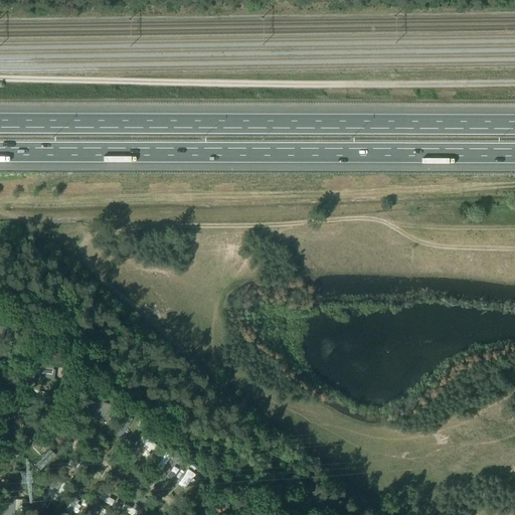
[(32,355),(31,362),(35,362),(34,373),(35,373),(51,375),(52,375),(54,362),(53,361),(43,360),(44,356),(32,355)]
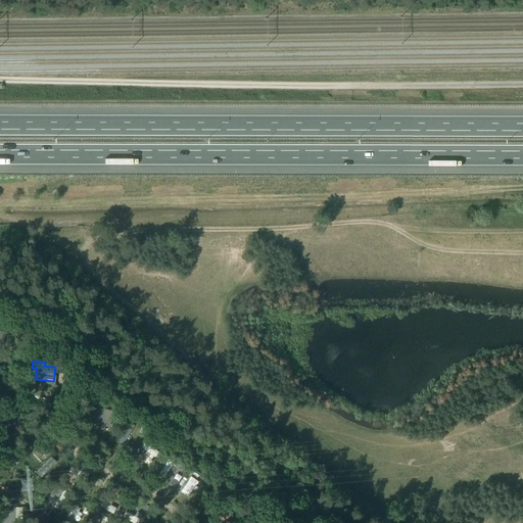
[(113,412),(102,409),(103,405),(96,402),(91,421),(109,426),(113,412)]
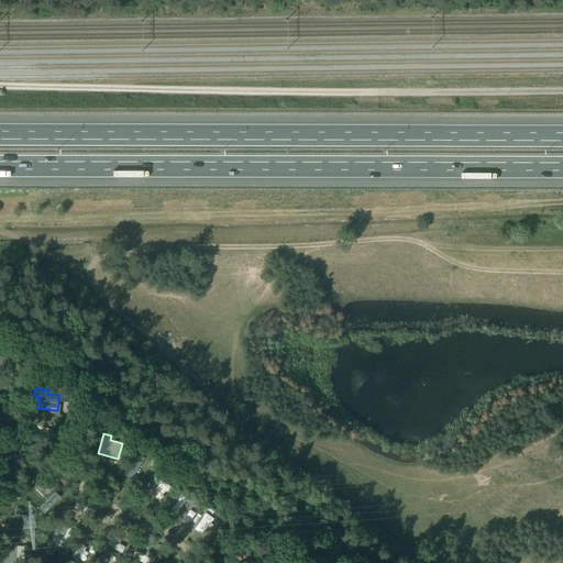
[(136,454),(123,475),(131,479),(144,459),(136,454)]
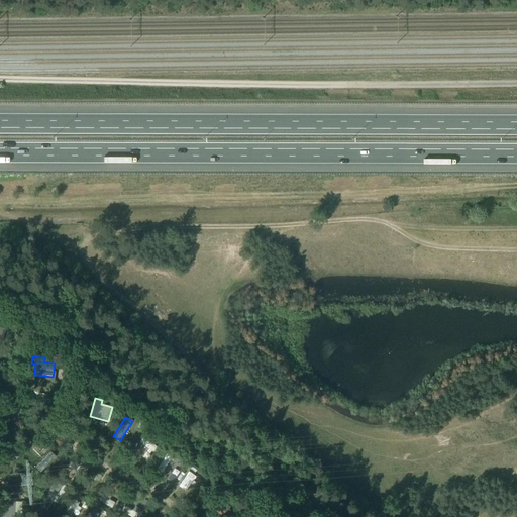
[(143,437),(139,441),(154,453),(159,448),(143,437)]
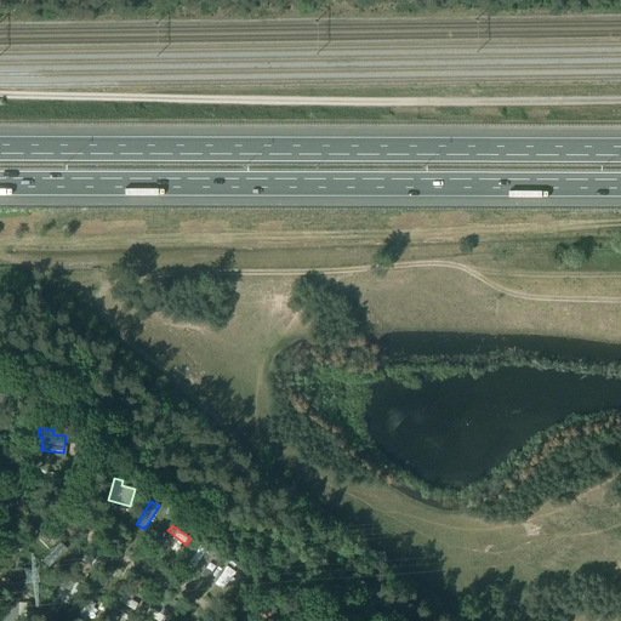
[(60,543),(43,562),(49,568),(66,550),(60,543)]
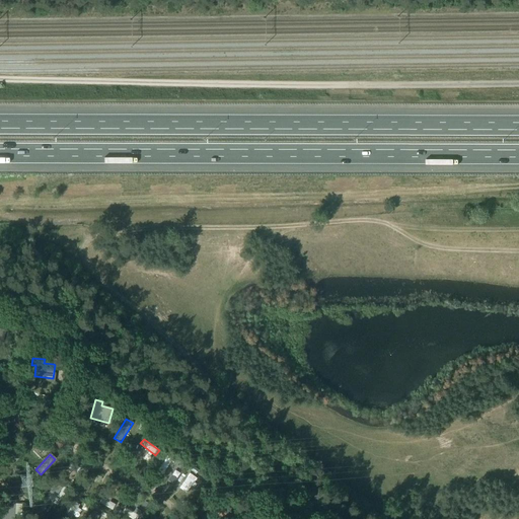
[(167,455),(157,472),(162,475),(172,458),(167,455)]
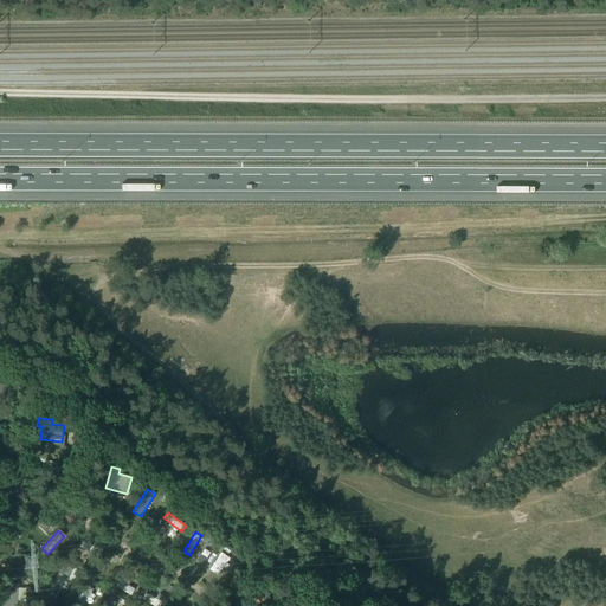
[(82,540),(78,546),(94,554),(97,548),(82,540)]
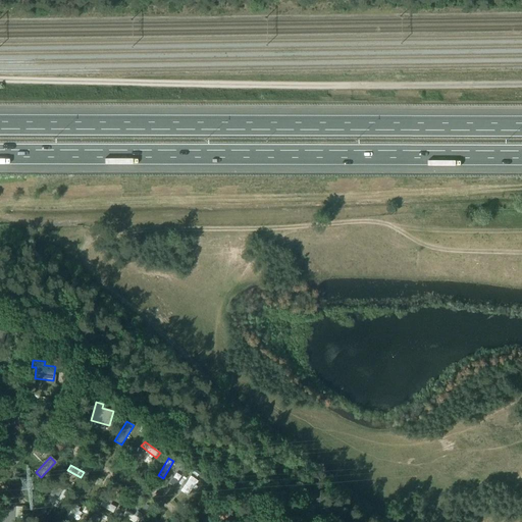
[(89,473),(80,491),(87,496),(96,477),(89,473)]
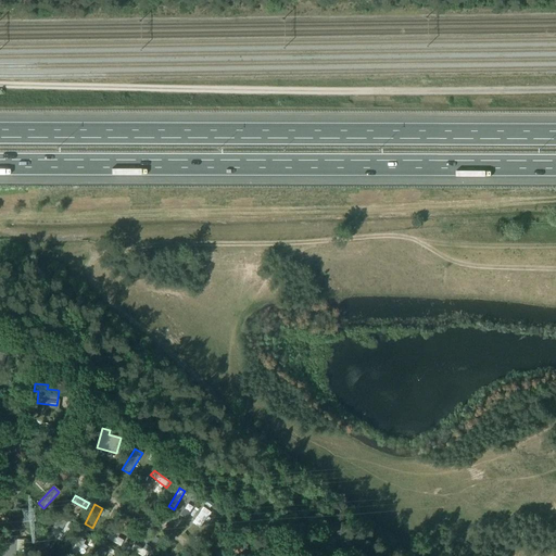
[(60,518),(48,534),(54,539),(66,522),(60,518)]
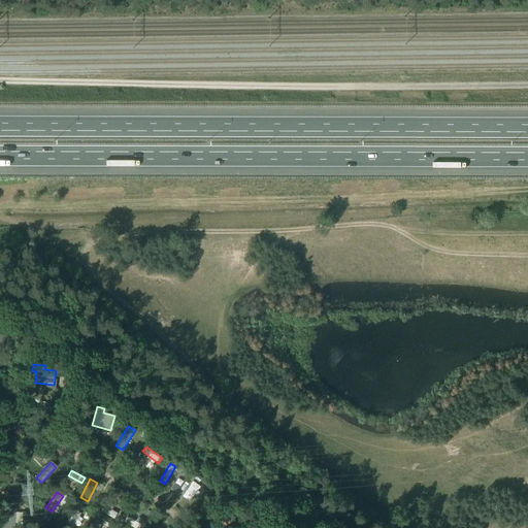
[(104,505),(101,510),(114,519),(118,514),(104,505)]
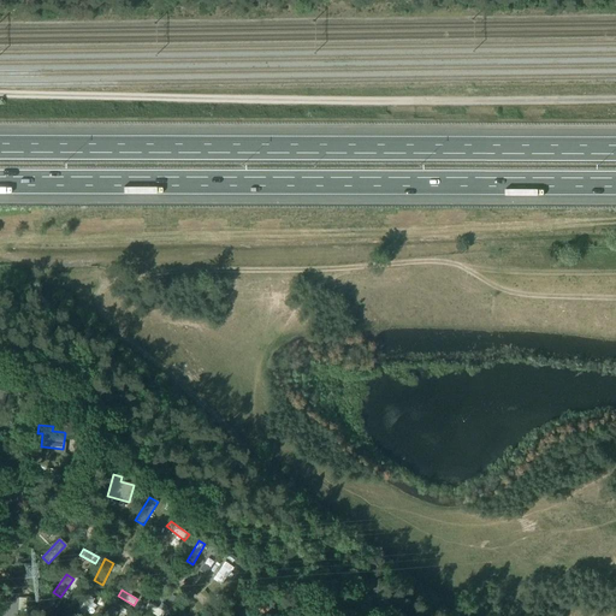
[(267,592),(253,600),(255,605),(258,604),(264,615),(276,609),(267,592)]
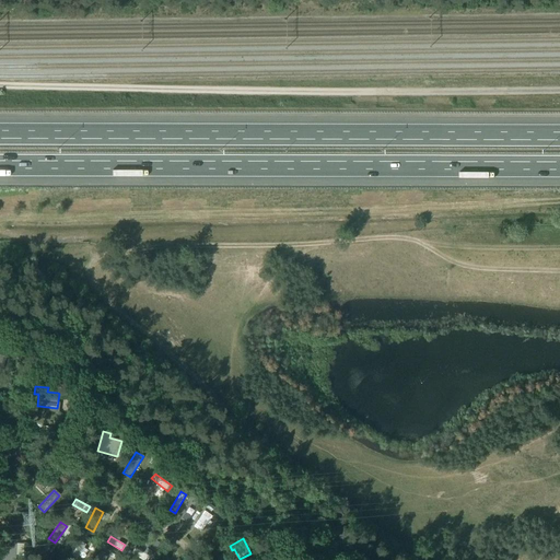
[(10,545),(0,544),(0,559),(14,559),(16,540),(10,540),(10,545)]
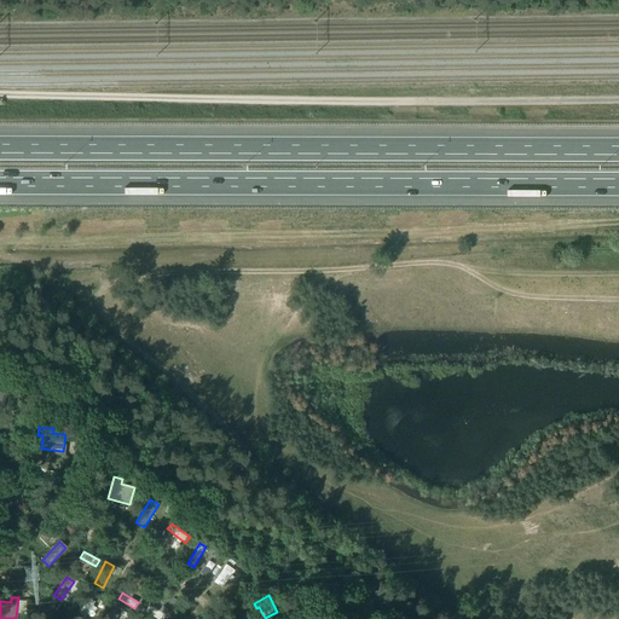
[(88,597),(79,613),(86,618),(94,602),(88,597)]
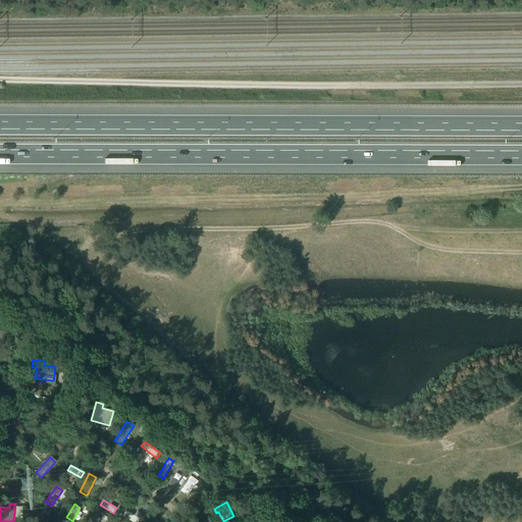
[(125,511),(122,516),(132,521),(137,521),(139,519),(125,511)]
